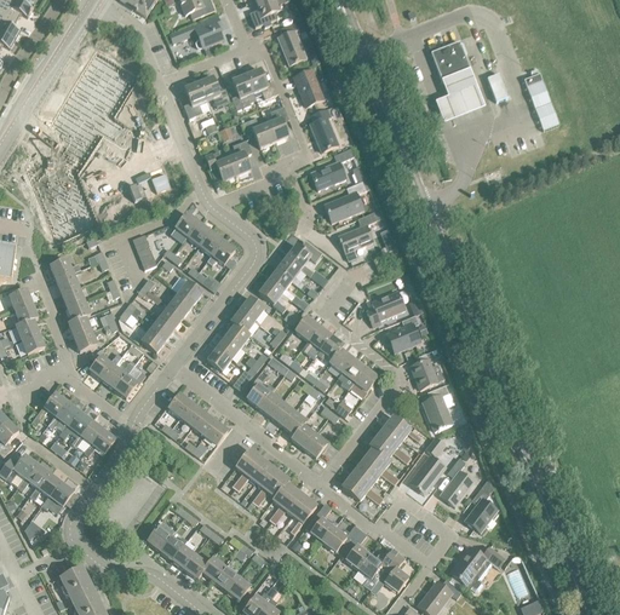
[(0,0),(0,9),(17,18),(21,12),(28,16),(33,6),(22,0),(0,0)]
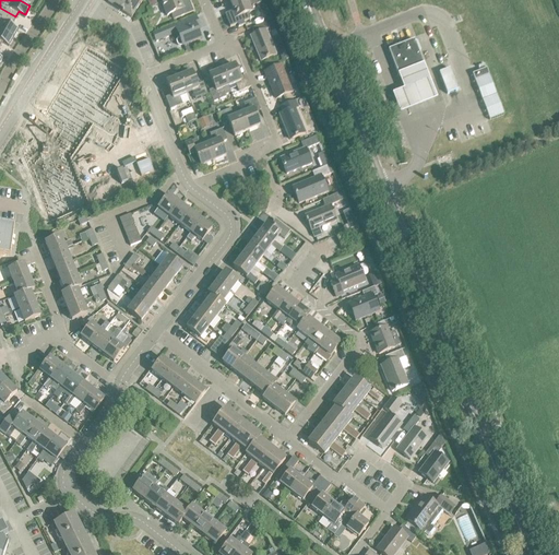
[(109,0),(120,8),(131,14),(140,0),(109,0)]
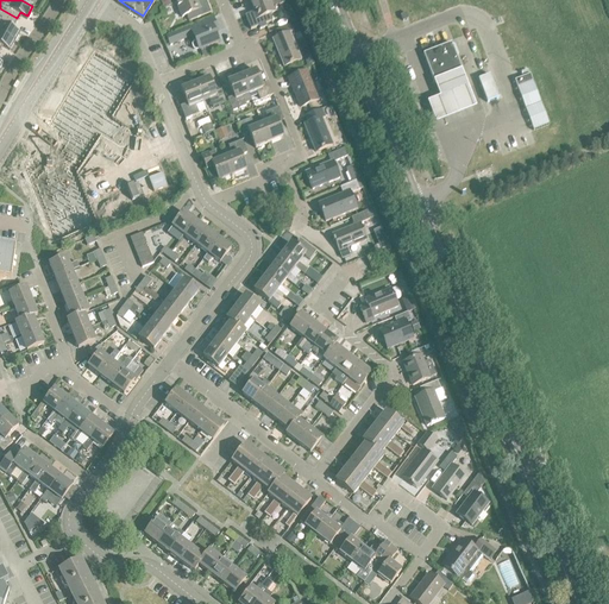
[(175,0),(181,13),(186,12),(189,18),(211,8),(207,0),(175,0)]
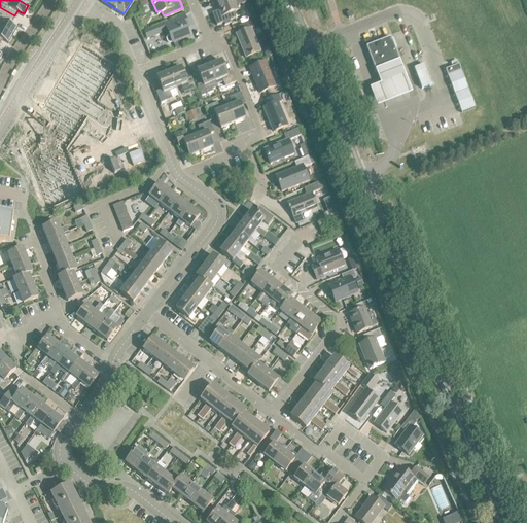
[(218,0),(216,1),(219,7),(211,10),(216,22),(223,20),(224,22),(231,20),(230,16),(236,14),(233,9),(237,7),(235,2),(237,1),(238,2),(244,0),(243,0),(218,0)]
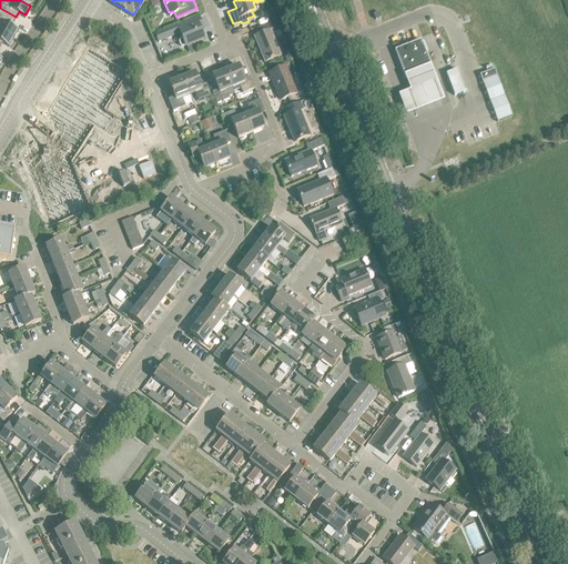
[(0,8),(0,27),(13,36),(19,27),(12,23),(16,17),(0,8)]
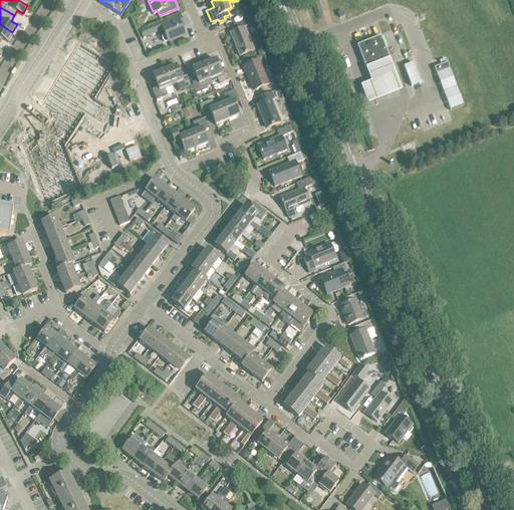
[(179,11),(147,25),(140,27),(143,35),(159,29),(159,27),(162,26),(165,32),(163,33),(162,35),(164,38),(166,39),(167,38),(168,39),(185,32),(181,25),(184,24),(179,11)]
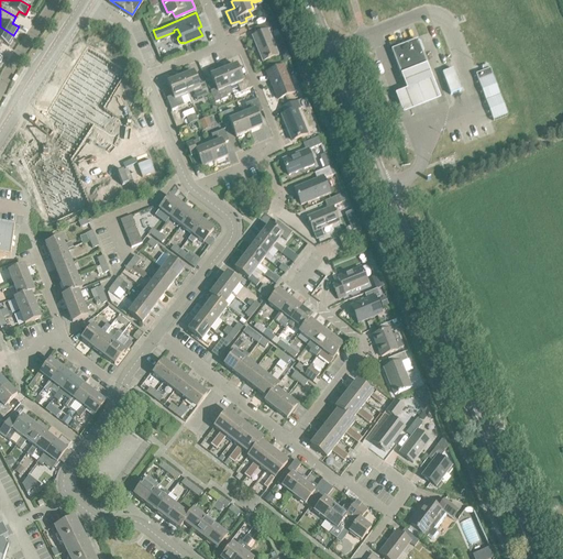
[(256,31),(252,33),(262,58),(277,52),(267,26),(271,25),(267,19),(254,24),(256,31)]
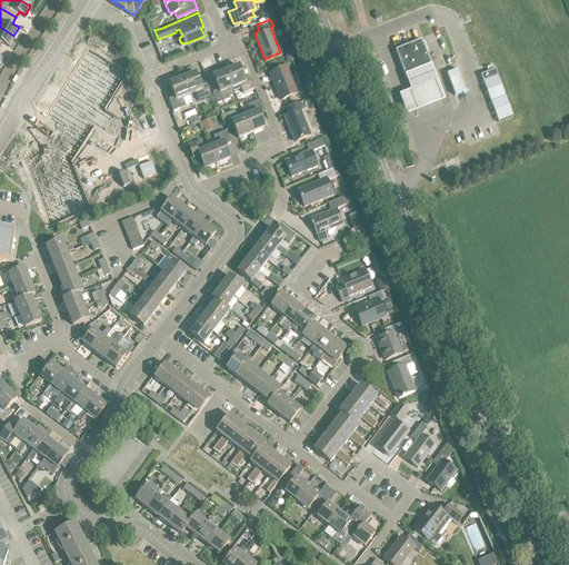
[(0,43),(2,40),(9,43),(13,36),(0,27),(0,43)]
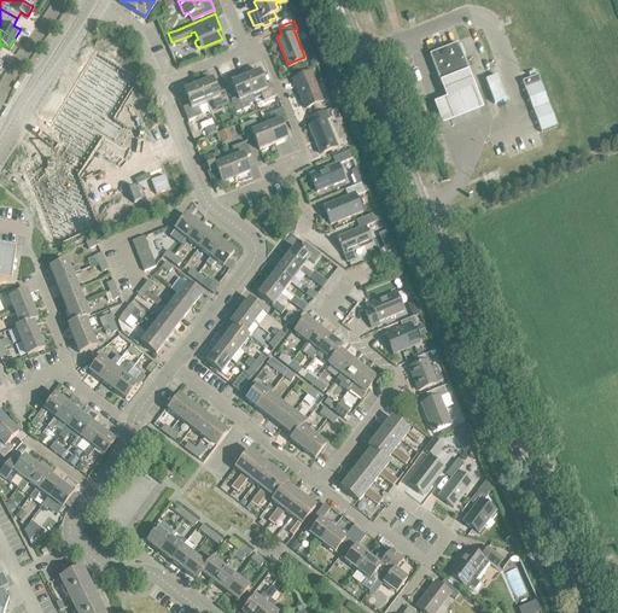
[(467,68),(456,40),(427,51),(439,79),(467,68)]
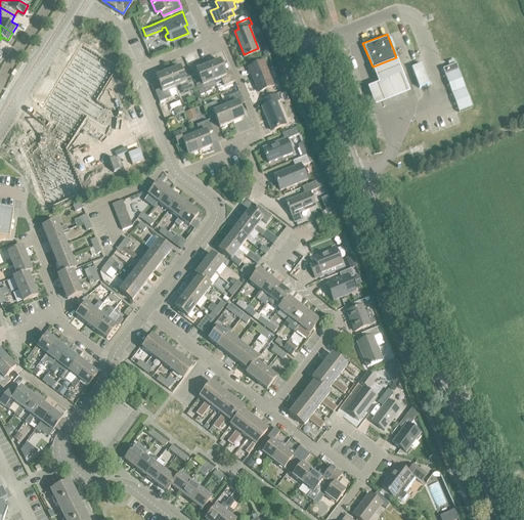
[(28,137),(27,139),(28,142),(30,141),(32,147),(30,148),(33,156),(36,155),(38,161),(35,162),(38,170),(41,169),(43,174),(41,175),(44,183),(47,182),(49,188),(46,189),(49,197),(72,187),(54,146),(57,142),(62,145),(70,134),(62,130),(106,59),(83,44),(77,54),(79,55),(76,60),(74,58),(68,69),(70,71),(68,75),(64,73),(59,83),(61,84),(58,89),(56,87),(51,97),(53,98),(50,102),(48,101),(42,111),(44,112),(41,117),(39,116),(32,126),(35,128),(32,133),(29,131),(28,134),(28,137)]
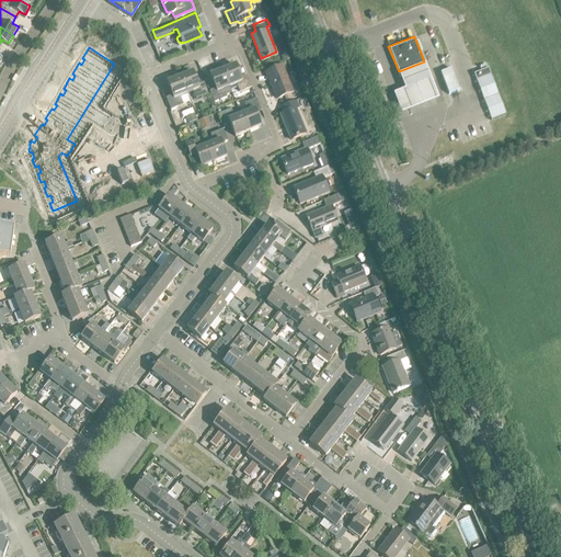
[(235,61),(222,67),(229,83),(236,81),(239,89),(251,83),(247,72),(240,75),(235,61)]
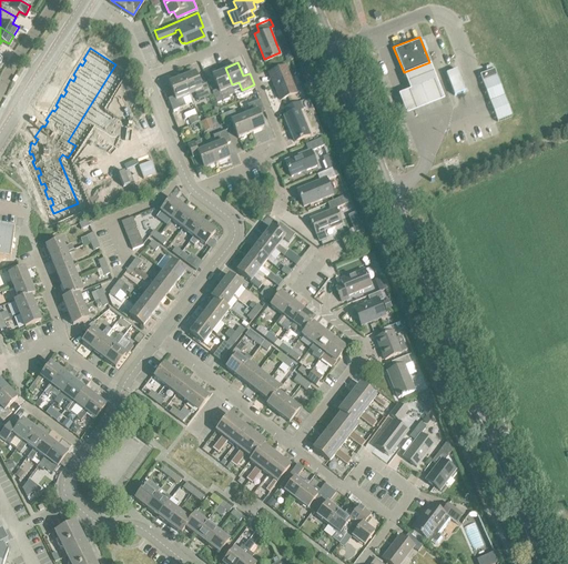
[(429,62),(404,72),(408,87),(403,89),(397,91),(405,112),(411,109),(444,97),(429,62)]
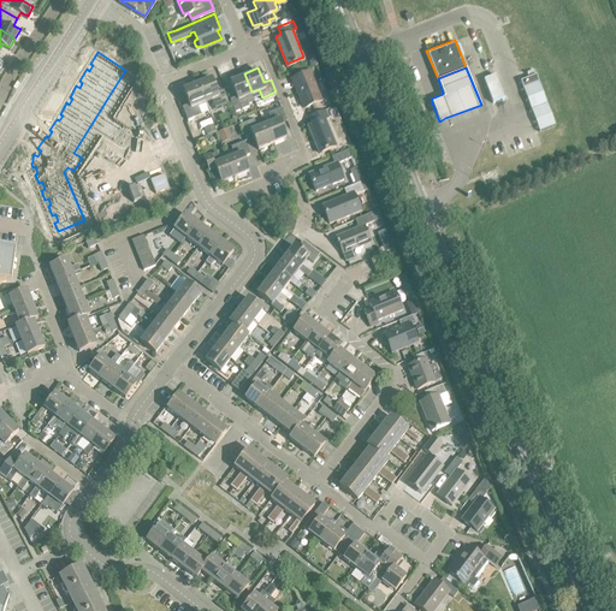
[(291,76),(303,105),(320,98),(308,69),(291,76)]
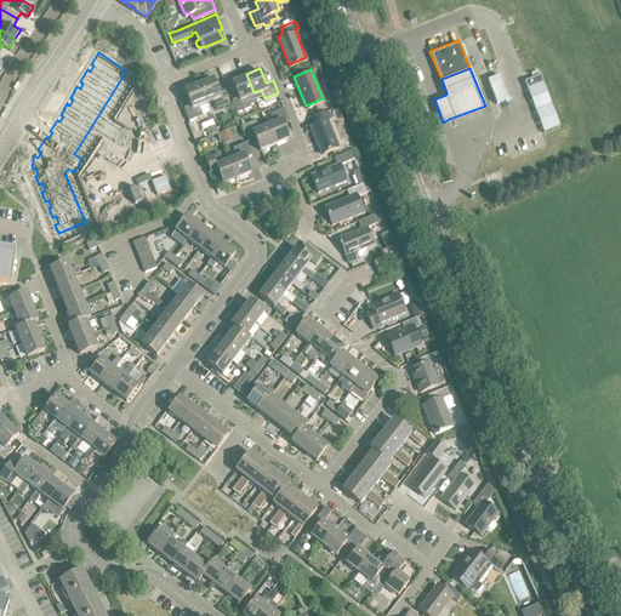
[(486,77),(495,100),(497,100),(501,98),(506,96),(507,96),(497,73),(496,73),(491,75),(486,77)]
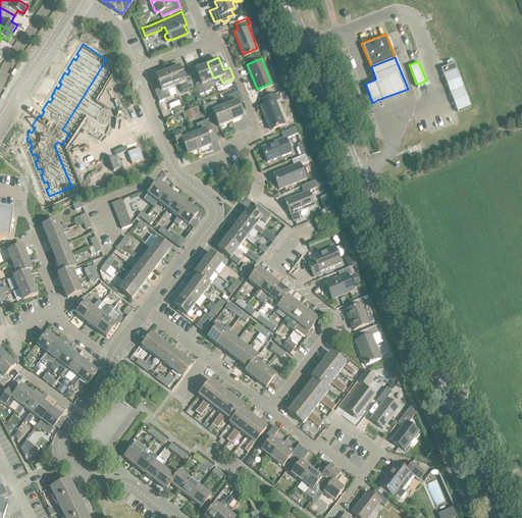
[(448,63),(440,66),(442,72),(456,67),(454,61),(448,63)]
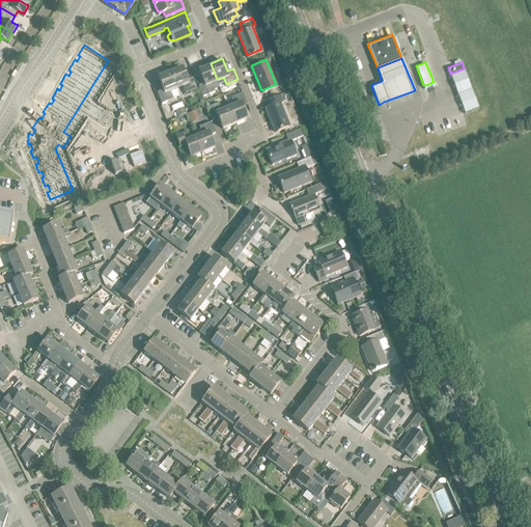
[(217,79),(211,63),(198,68),(203,81),(198,83),(202,94),(214,89),(211,81),(217,79)]
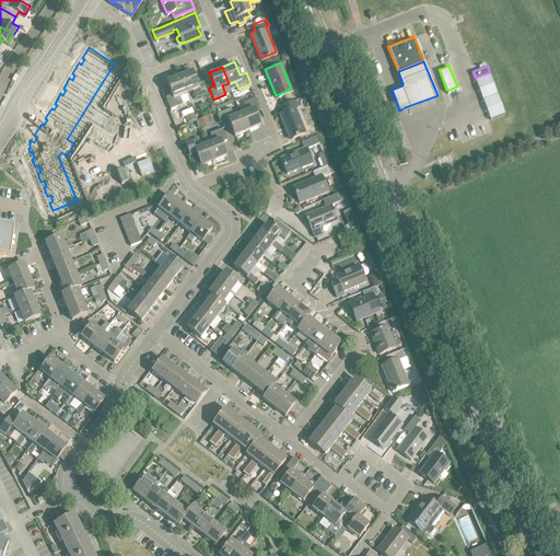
[(191,68),(178,73),(186,91),(191,88),(196,96),(208,91),(202,79),(197,81),(191,68)]
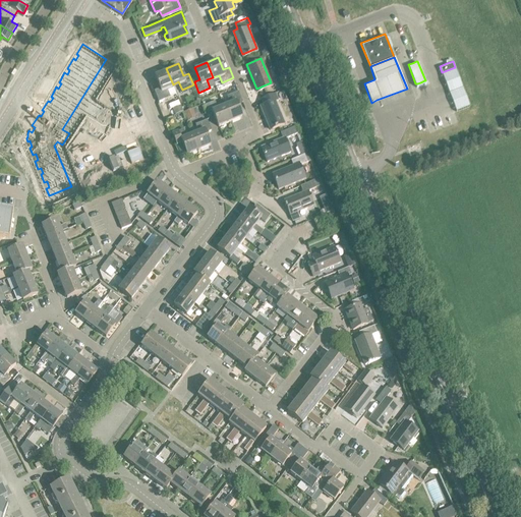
[(469,103),(455,67),(442,72),(456,108),(469,103)]
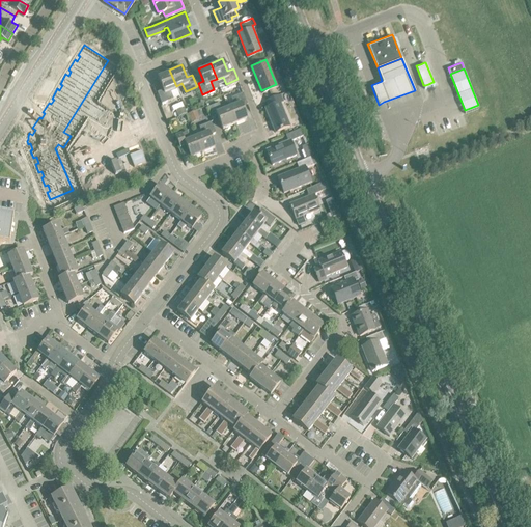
[(176,86),(169,70),(158,75),(163,87),(157,89),(161,101),(173,95),(170,88),(176,86)]
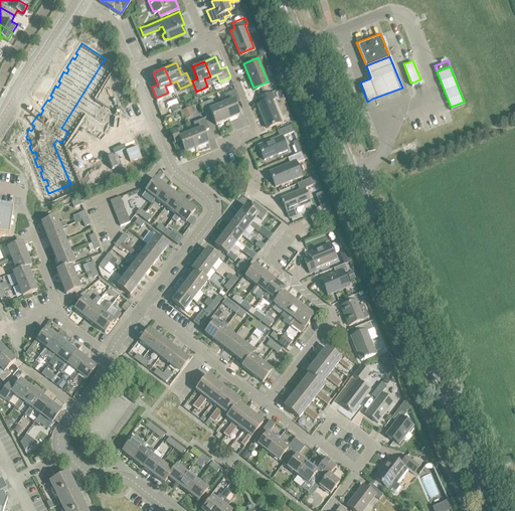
[(226,100),(220,102),(227,118),(238,113),(233,101),(239,99),(235,88),(223,93),(226,100)]
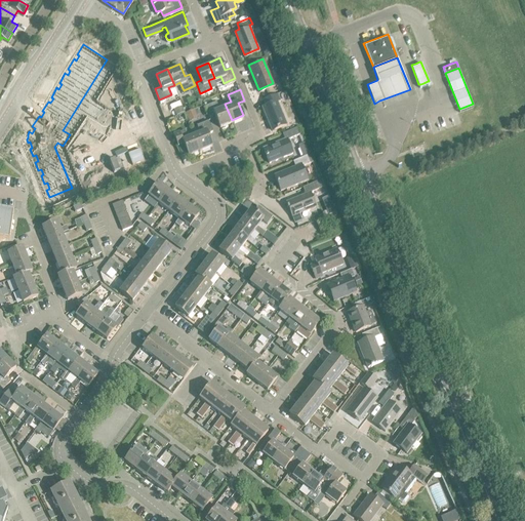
[(261,104),(272,128),(286,122),(276,98),(279,97),(277,91),(263,96),(266,103),(261,104)]
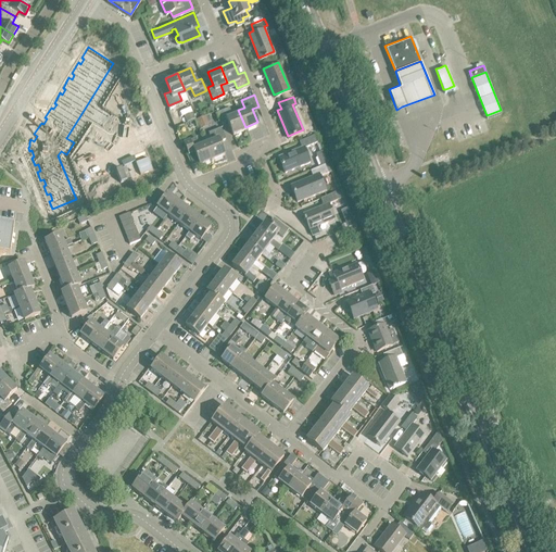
[(245,127),(238,110),(231,113),(228,104),(216,110),(222,122),(227,118),(232,132),(245,127)]
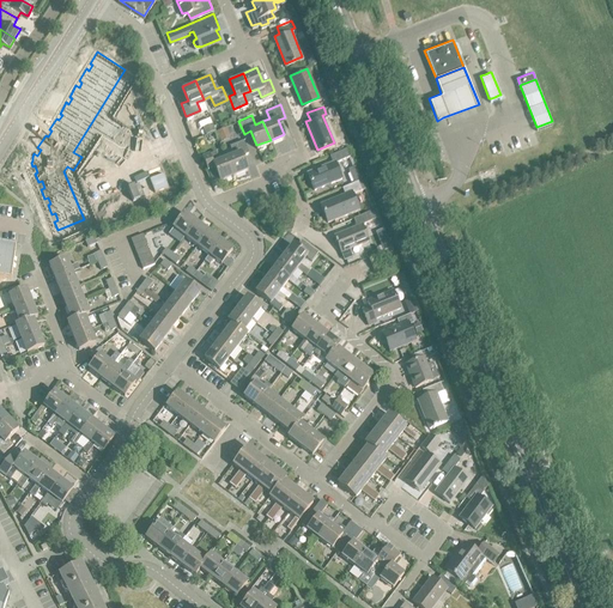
[(212,120),(202,123),(206,131),(214,127),(212,120)]
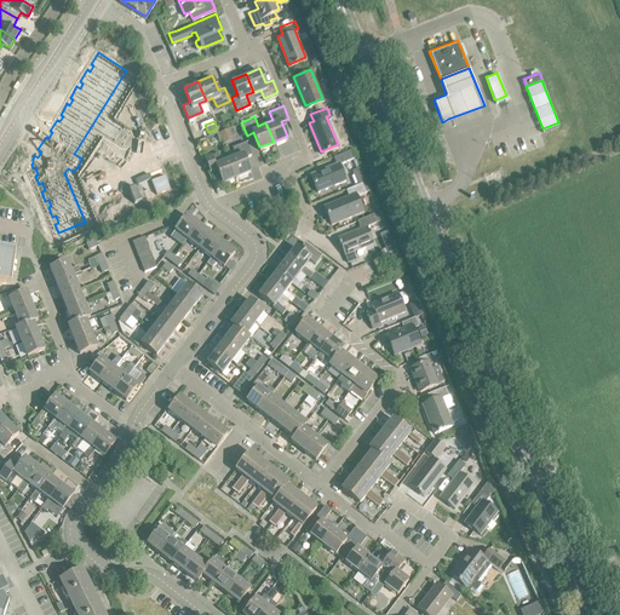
[(229,125),(219,128),(223,139),(233,134),(229,125)]
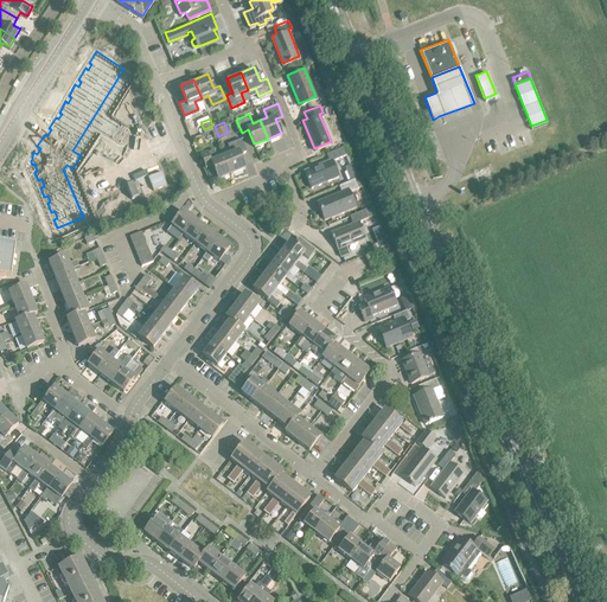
[(231,151),(224,153),(231,171),(246,166),(240,152),(246,148),(241,136),(228,141),(231,151)]
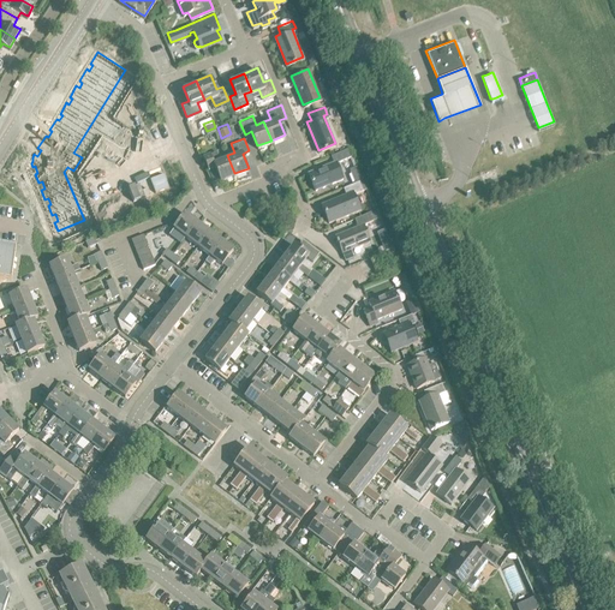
[(308,171),(315,187),(342,175),(336,160),(350,155),(352,154),(348,145),(346,147),(330,153),(333,160),(308,171)]
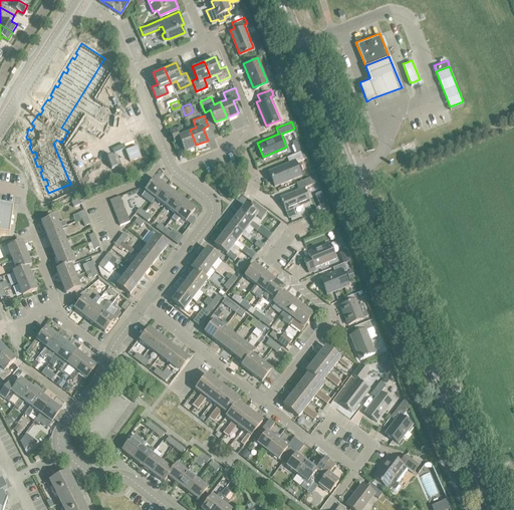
[(196,145),(190,130),(184,133),(181,124),(170,130),(174,140),(180,138),(184,150),(196,145)]
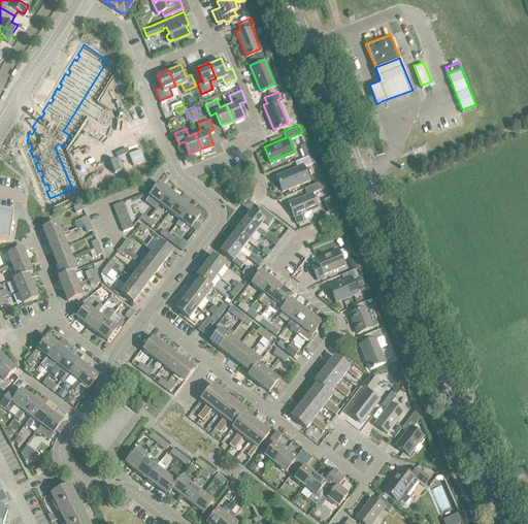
[(310,161),(315,160),(311,153),(294,159),(297,165),(275,173),(282,189),(308,177),(303,165),(310,161)]
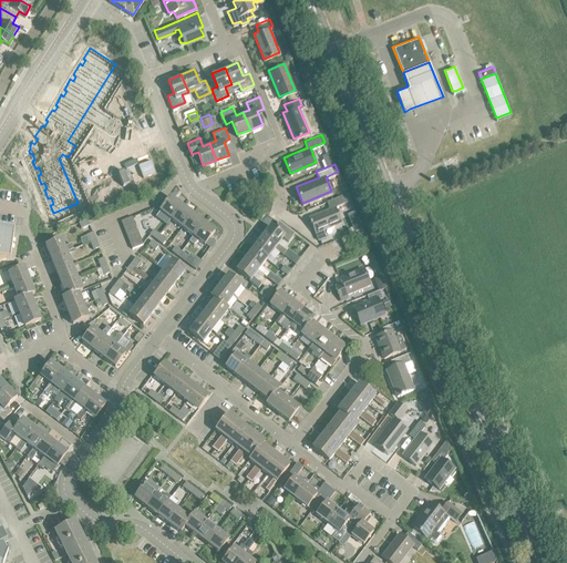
[(309,215),(316,231),(323,227),(341,221),(334,205),(343,201),(348,200),(344,192),(326,200),(329,206),(309,215)]
